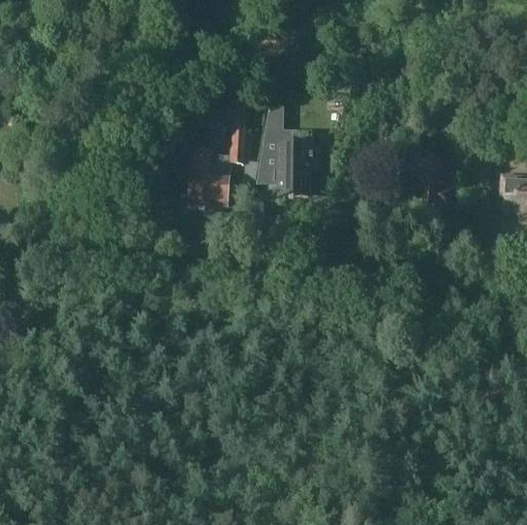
[(193,154),(192,176),(190,205),(208,206),(208,212),(224,213),(224,207),(227,207),(229,178),(231,178),(233,164),(246,165),(249,103),(234,103),(231,156),(193,154)]
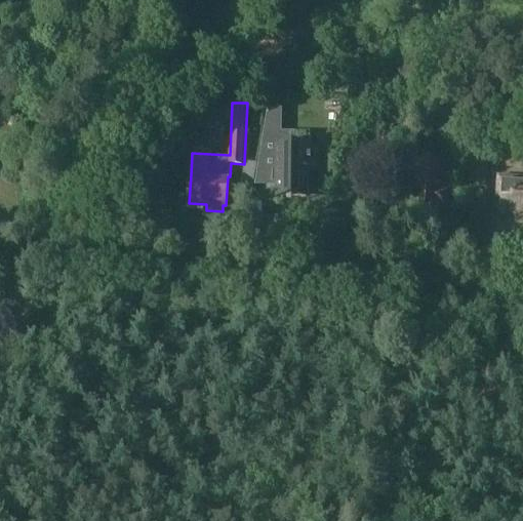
[(264,132),(257,170),(277,171),(277,188),(277,196),(291,196),(291,191),(310,191),(310,169),(320,169),(320,145),(311,145),(279,145),(279,132),(264,132)]
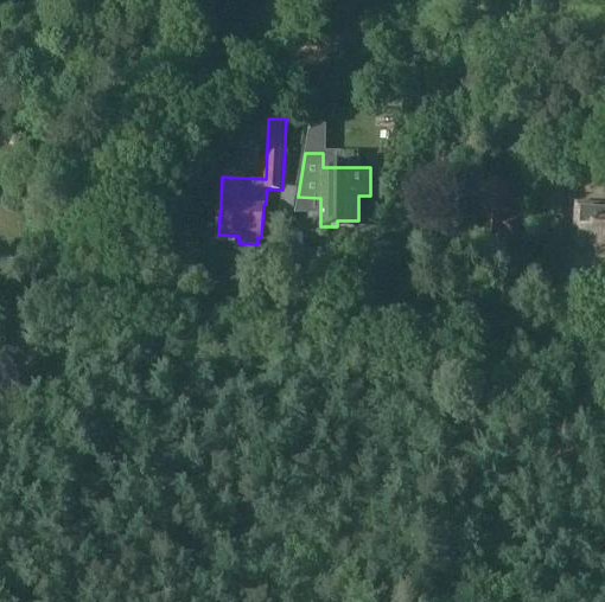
[(549,157),(542,185),(559,187),(561,187),(566,166),(549,157)]
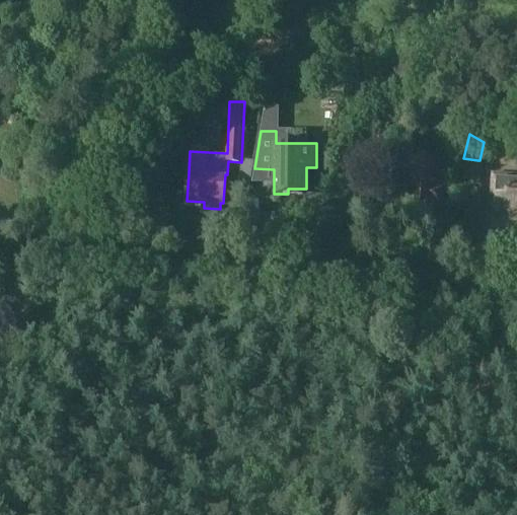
[(405,201),(434,204),(434,200),(440,201),(441,188),(436,187),(438,159),(401,156),(399,173),(409,174),(405,201)]
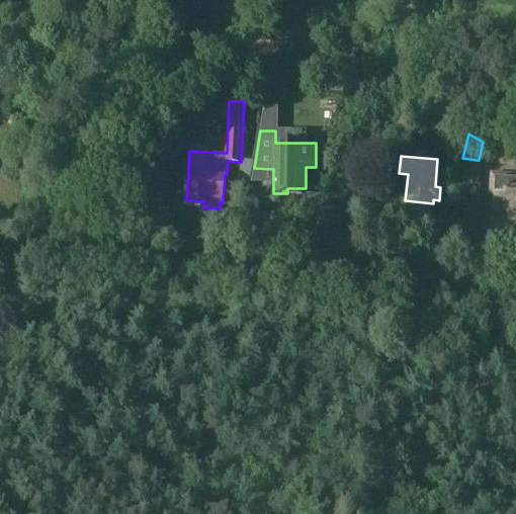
[(477,160),(462,158),(461,158),(459,178),(471,179),(475,180),(476,163),(477,160)]
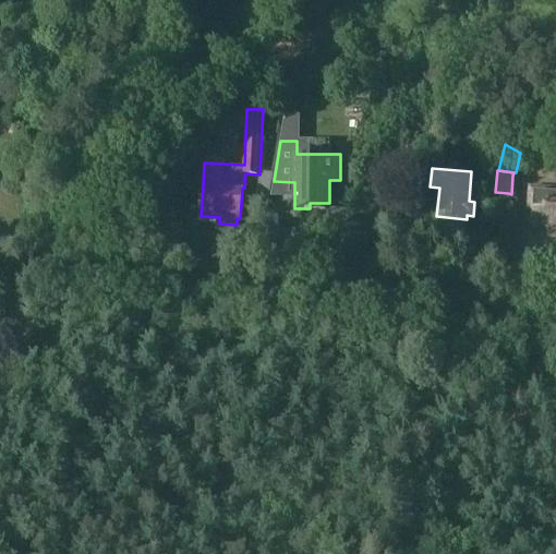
[(511,194),(508,193),(508,200),(516,200),(519,176),(512,176),(511,194)]
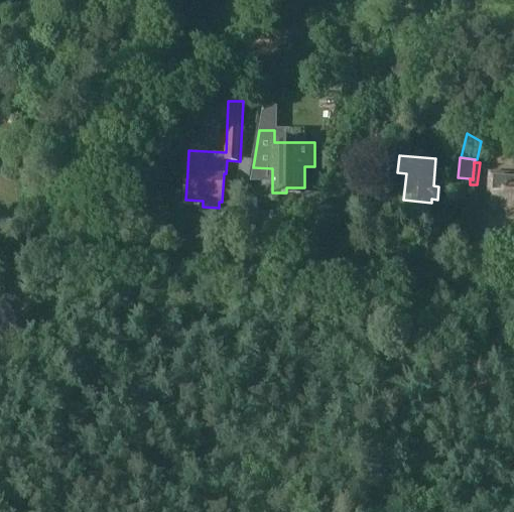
[(513,171),(494,169),(492,205),(508,206),(513,206),(513,171)]
